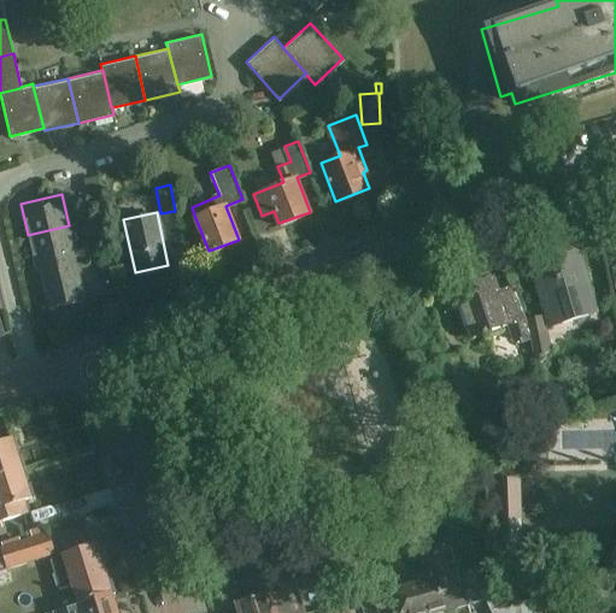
[(69,225),(28,235),(35,266),(39,265),(71,258),(70,254),(75,253),(69,225)]
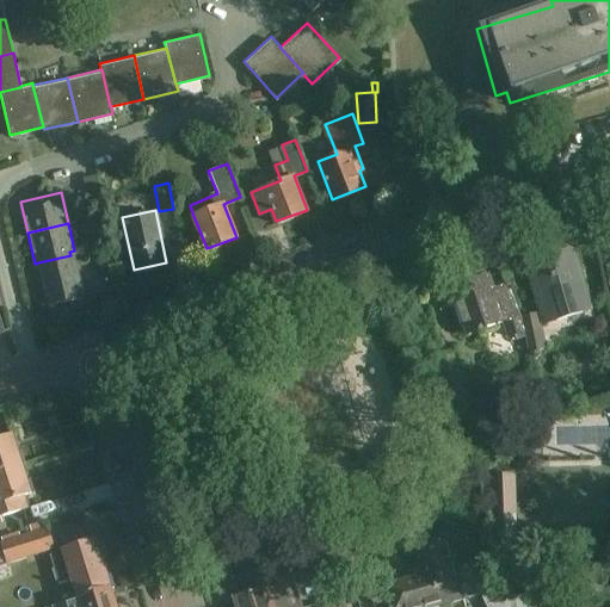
[(543,321),(589,308),(571,248),(530,260),(533,270),(528,271),(543,321)]
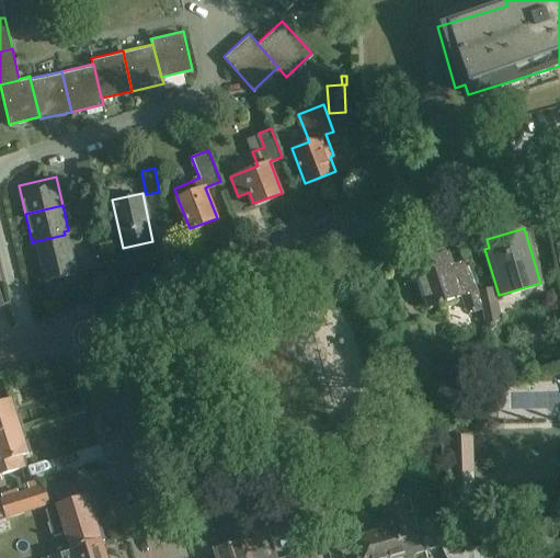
[(65,235),(35,241),(44,277),(73,271),(65,235)]
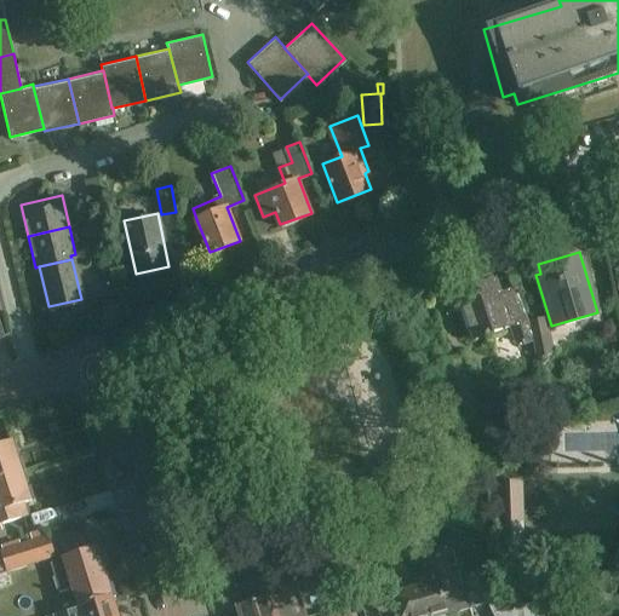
[(515,339),(517,339),(525,358),(536,356),(528,320),(526,321),(515,288),(488,297),(483,282),(457,292),(474,338),(510,326),(515,339)]
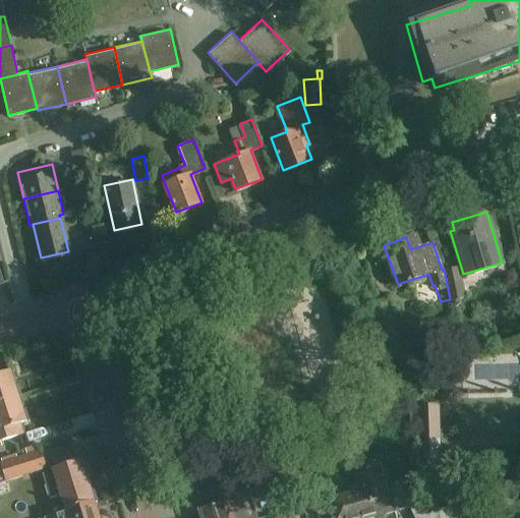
[(457,266),(444,269),(450,299),(463,296),(457,266)]
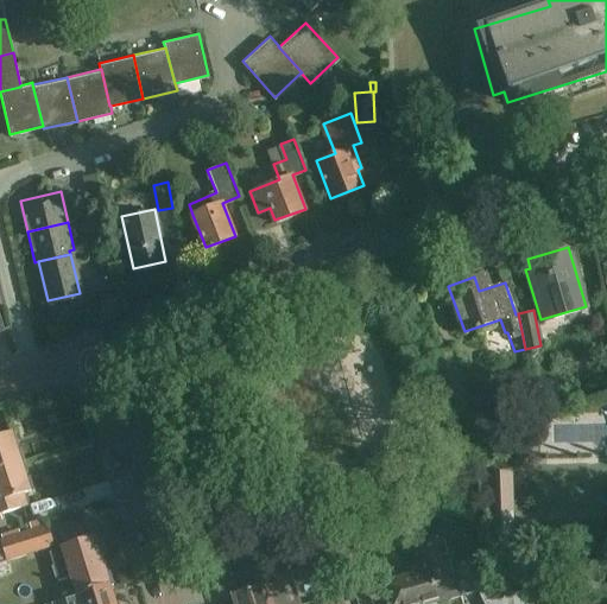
[(0,465),(20,459),(12,431),(0,433),(0,465)]
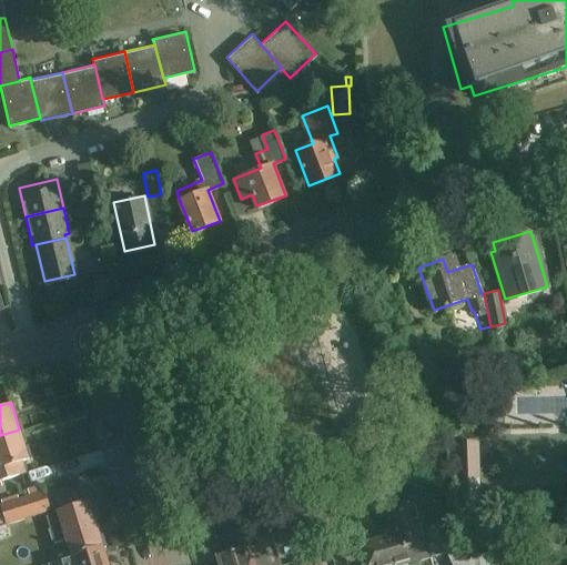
[(19,430),(0,435),(0,476),(23,470),(20,458),(27,456),(19,430)]
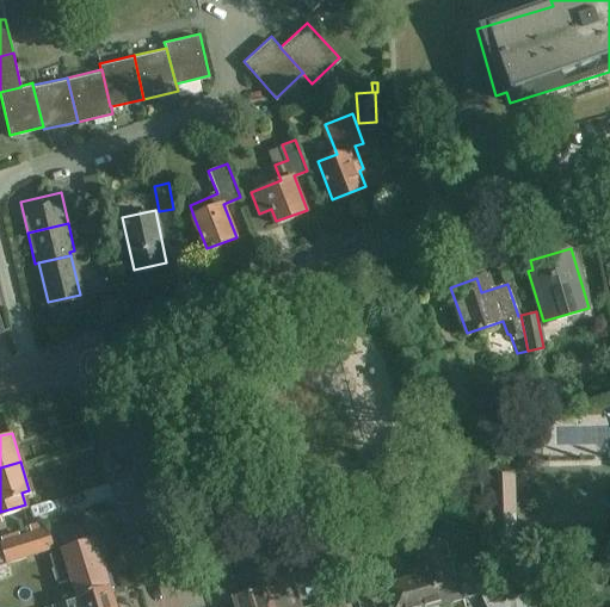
[(493,513),(513,513),(512,474),(492,474),(493,513)]
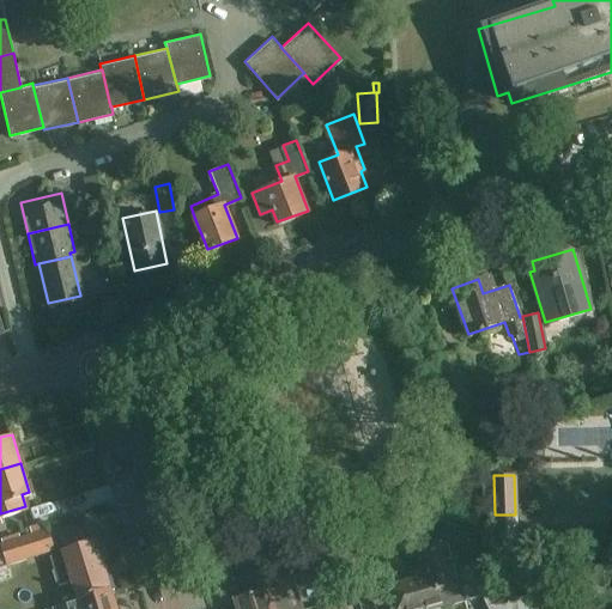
[(412,548),(418,571),(454,561),(444,527),(397,539),(400,552),(412,548)]
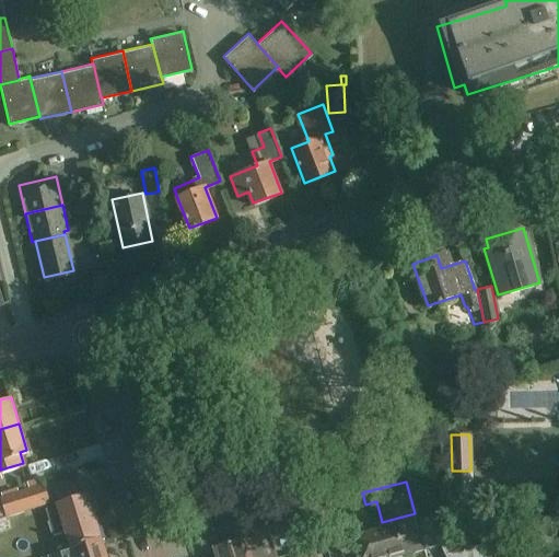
[(44,483),(0,497),(0,500),(4,513),(6,517),(50,502),(44,483)]
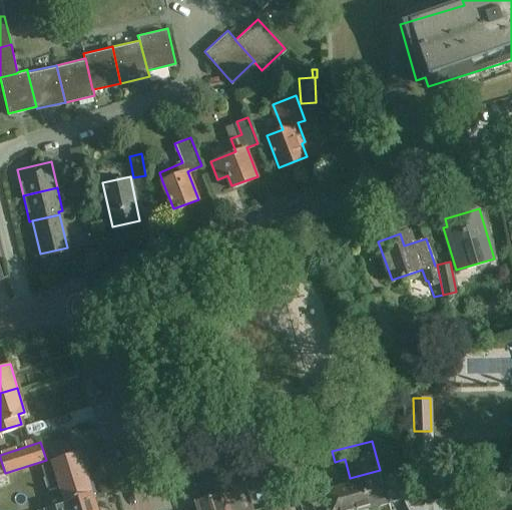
[(92,491),(84,466),(79,452),(41,464),(48,488),(59,485),(64,499),(64,500),(92,491)]
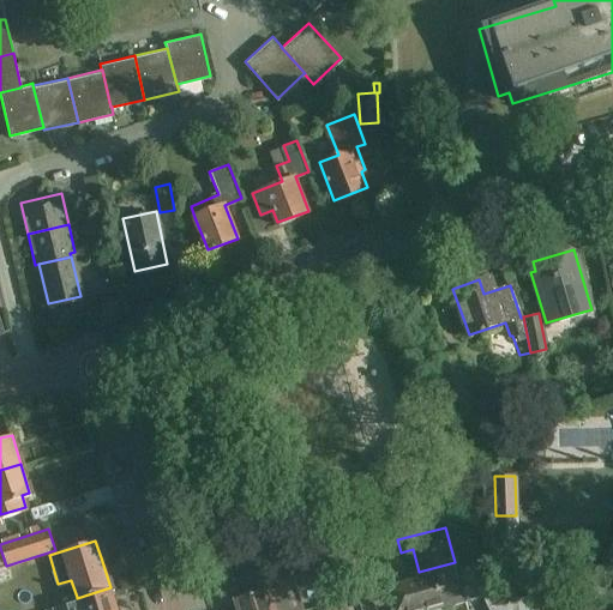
[(235,599),(239,609),(288,609),(281,586),(294,581),(288,562),(242,577),(248,595),(235,599)]
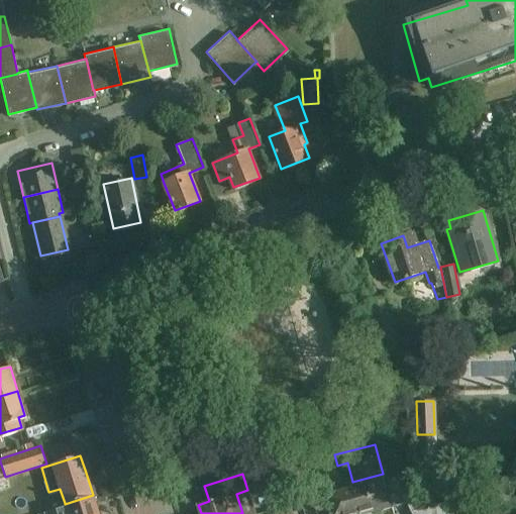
[(350,486),(357,513),(360,513),(391,506),(383,474),(352,482),(350,486)]
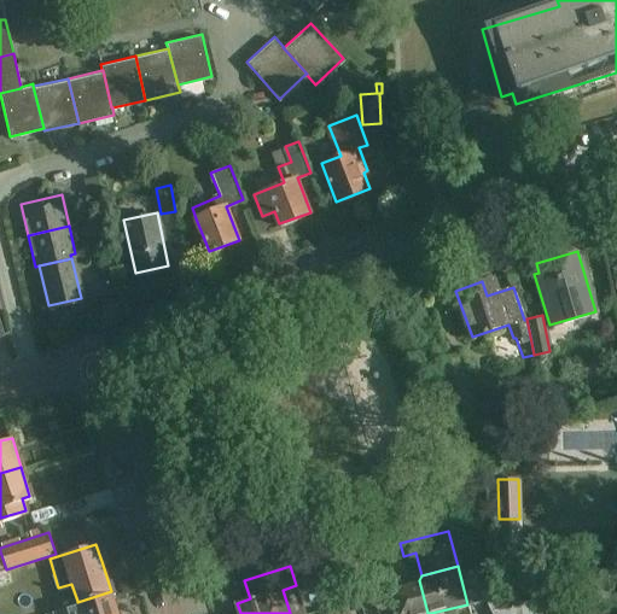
[(391,613),(428,613),(419,580),(396,586),(394,574),(382,577),(391,613)]
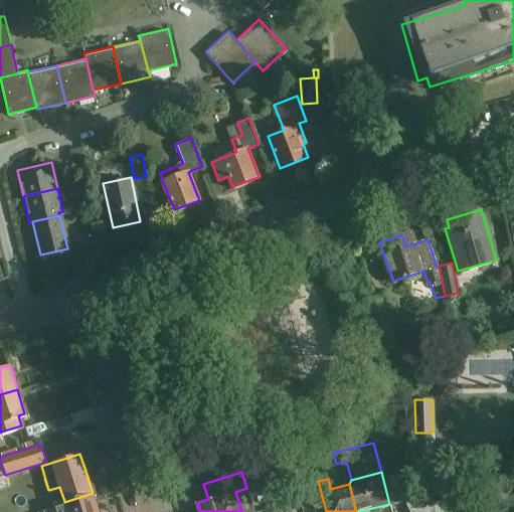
[(407,508),(426,499),(421,489),(399,491),(407,508)]
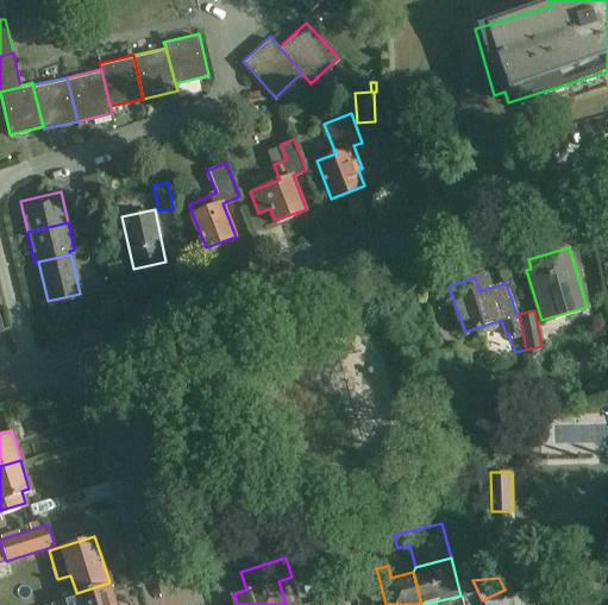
[(116,604),(110,583),(76,593),(76,592),(50,600),(51,604),(116,604)]
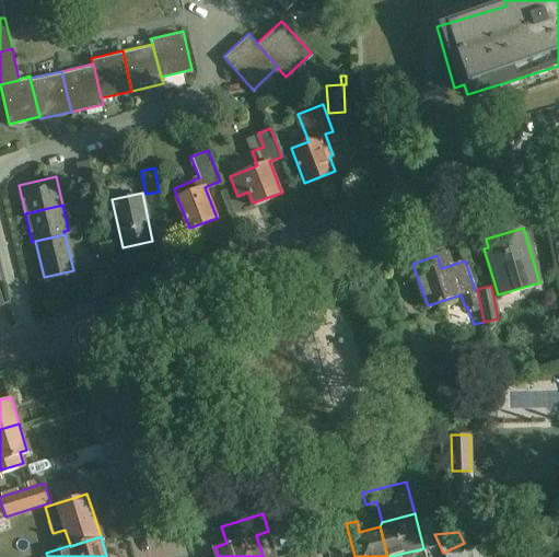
[(498,556),(497,541),(468,543),(469,556),(498,556)]
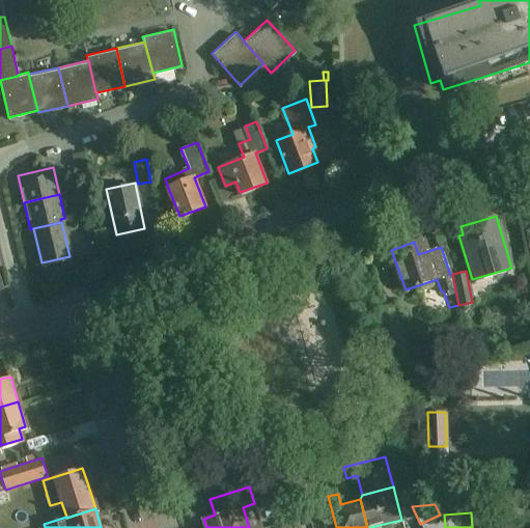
[(445,527),(444,515),(440,515),(420,524),(422,527),(445,527)]
